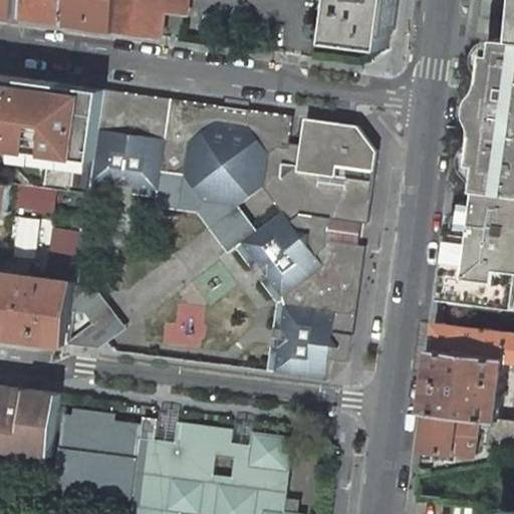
[(0,0),(0,13),(21,17),(23,0),(0,0)]
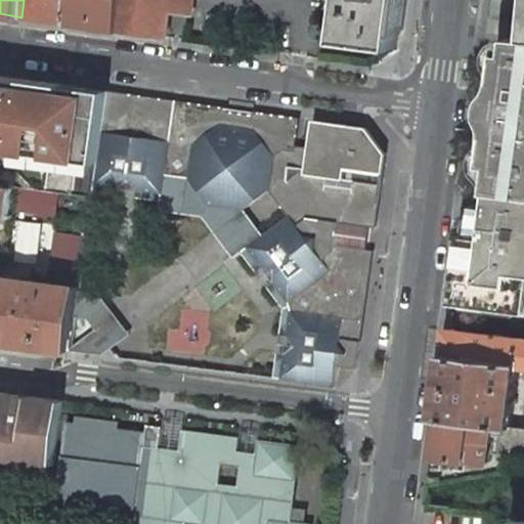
[(24,0),(22,17),(63,23),(67,0),(24,0)]
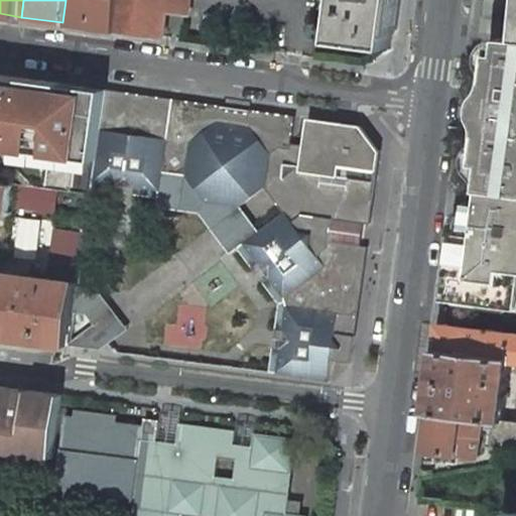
[(66,0),(62,22),(113,29),(116,0),(66,0)]
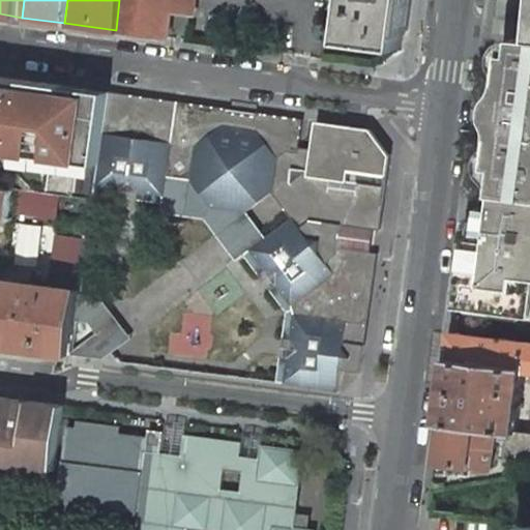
[(195,0),(119,0),(116,30),(168,37),(172,10),(194,12),(195,0)]
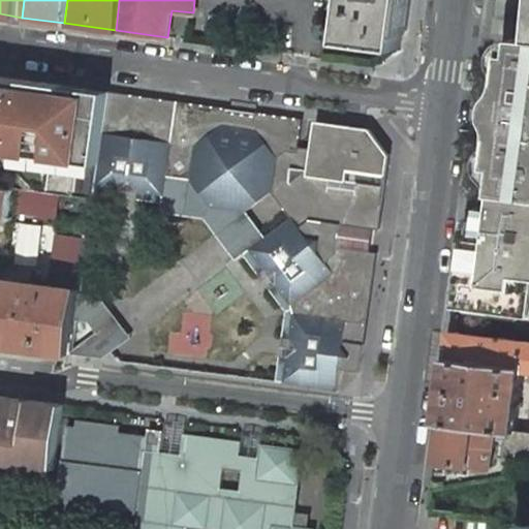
[(347,0),(343,40),(401,49),(403,30),(407,30),(410,0),(347,0)]
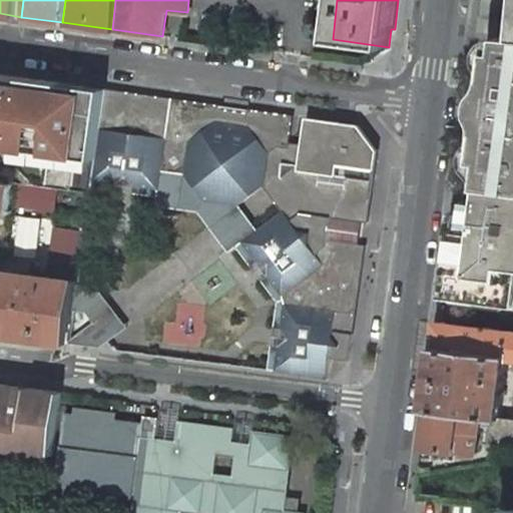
[(512,191),(512,35),(504,35),(502,51),(496,51),(481,160),(488,161),(485,188),(512,191)]
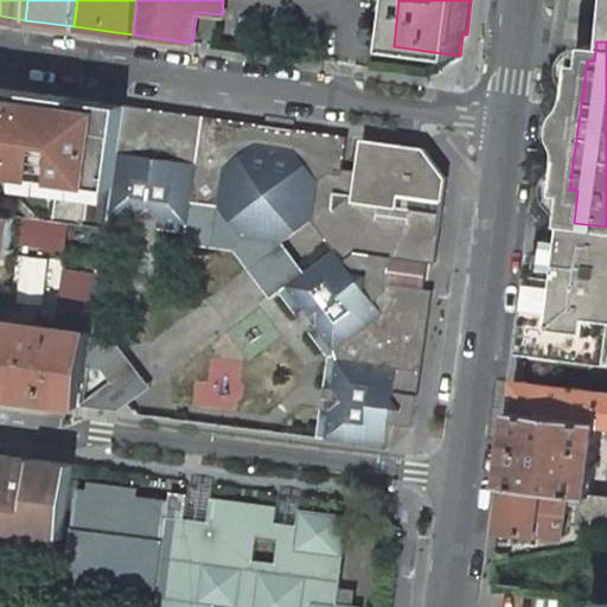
[(0,172),(113,187),(123,104),(0,88),(0,172)]
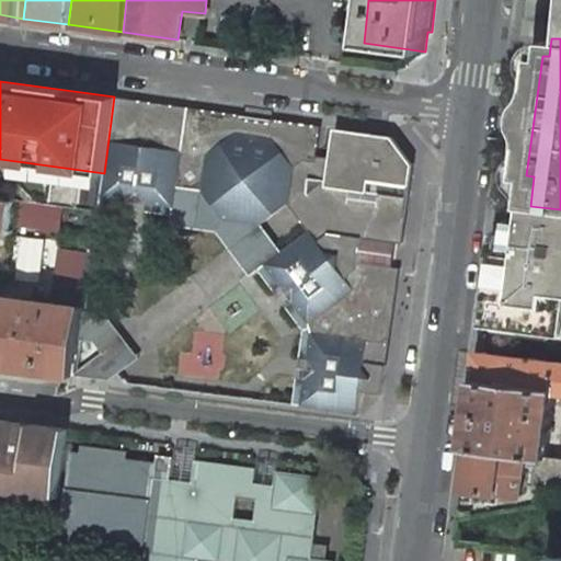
[(270,124),(242,119),(243,115),(114,96),(104,173),(100,195),(129,199),(139,192),(148,203),(175,207),(178,187),(203,190),(225,219),(262,225),(290,203),(310,229),(282,251),(265,263),(282,284),(294,286),(293,298),(309,321),(311,331),(308,358),(316,367),(306,377),(301,404),(359,412),(363,391),(384,393),(385,392),(401,268),(396,267),(399,244),(404,244),(414,164),(395,137),(335,128),(330,165),(315,162),(320,126),(271,119),(270,124)]
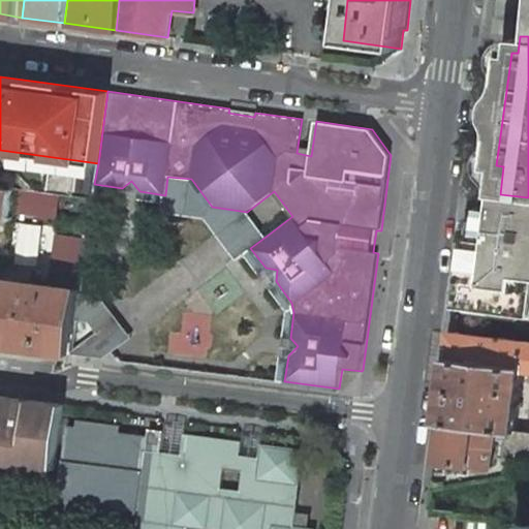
[(50,172),(48,188),(73,191),(75,174),(50,172)]
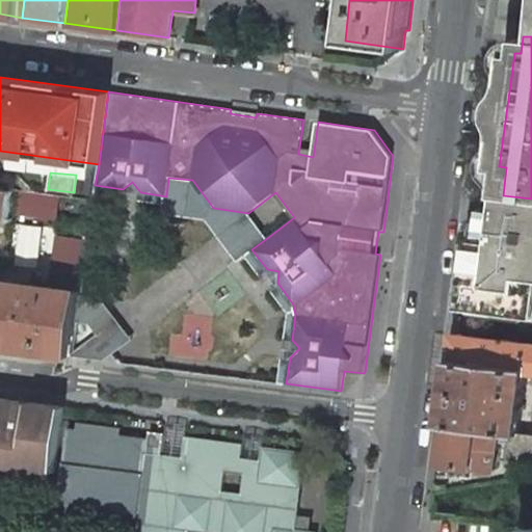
[(248,213),(213,208),(192,180),(168,178),(166,196),(165,202),(164,211),(208,217),(239,259),(246,253),(251,249),(267,238),(248,213)]
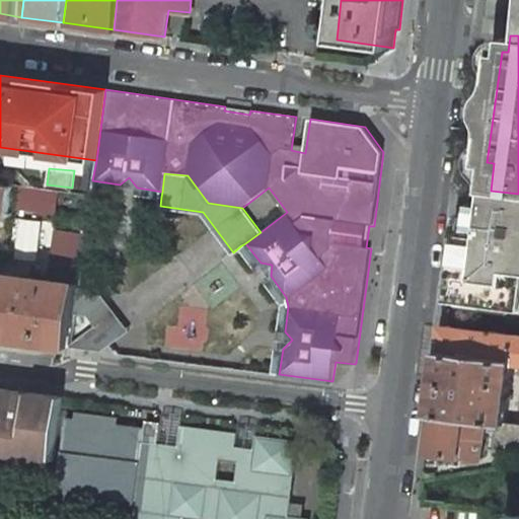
[(91,188),(161,197),(162,192),(137,188),(129,177),(120,184),(92,180),(91,188)]
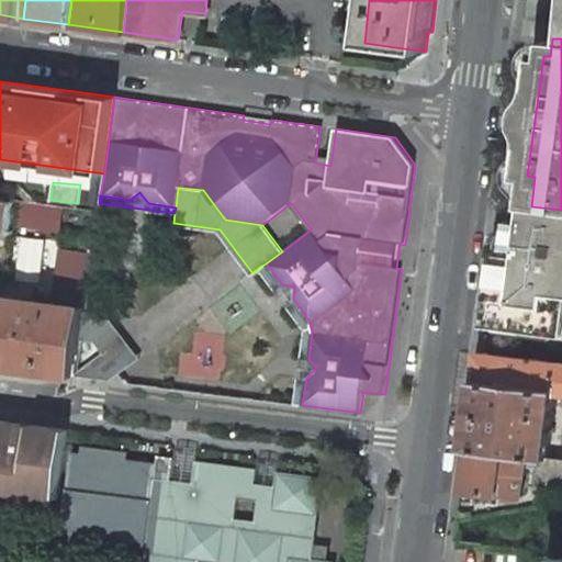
[(13,201),(0,199),(0,232),(9,233),(13,201)]
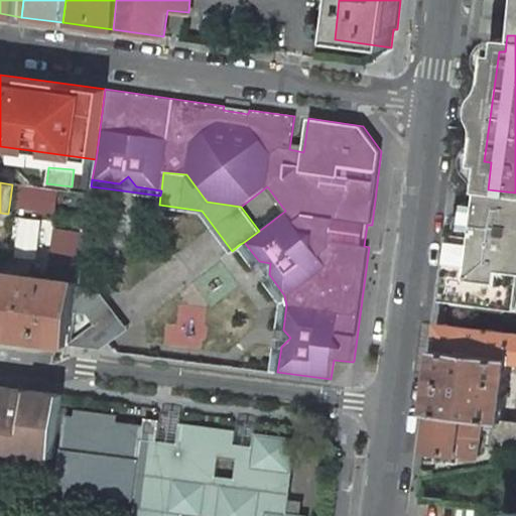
[(55,214),(61,189),(39,184),(33,209),(55,214)]
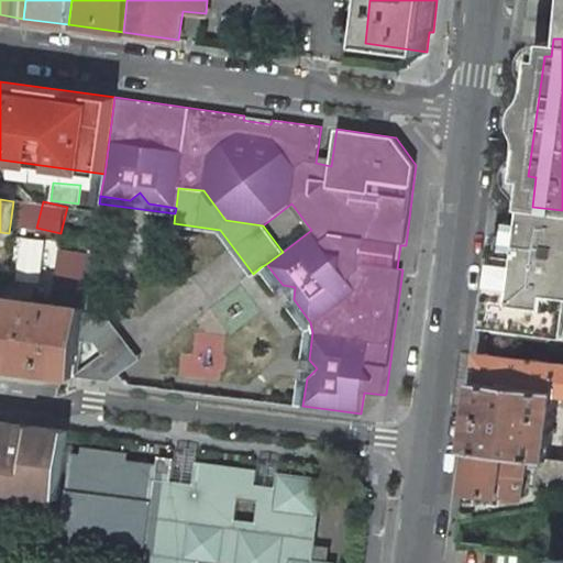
[(529,234),(496,231),(486,302),(484,328),(511,330),(514,318),(540,321),(539,333),(562,335),(562,210),(532,207),(529,234)]
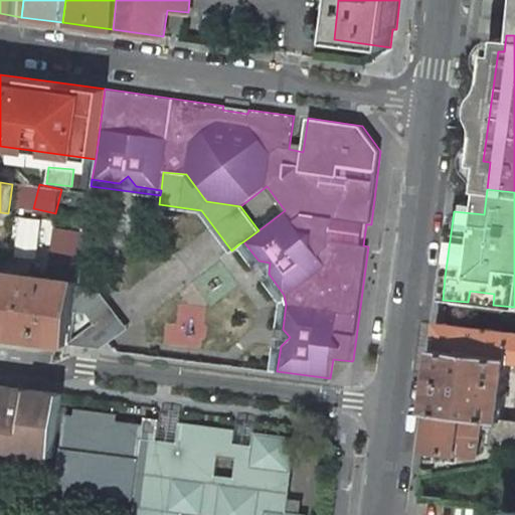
[(19,216),(19,253),(40,253),(41,217),(19,216)]
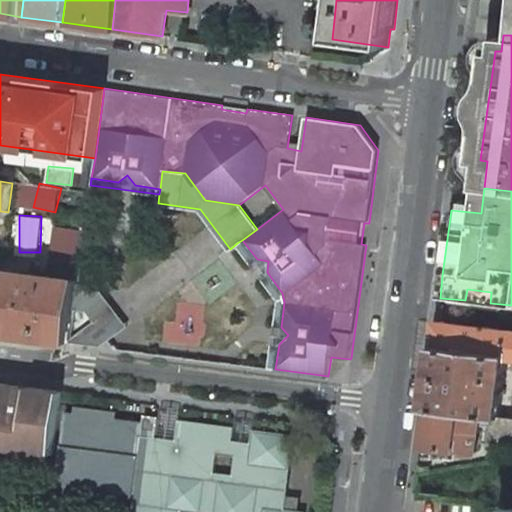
[(83,255),(89,230),(57,223),(51,247),(83,255)]
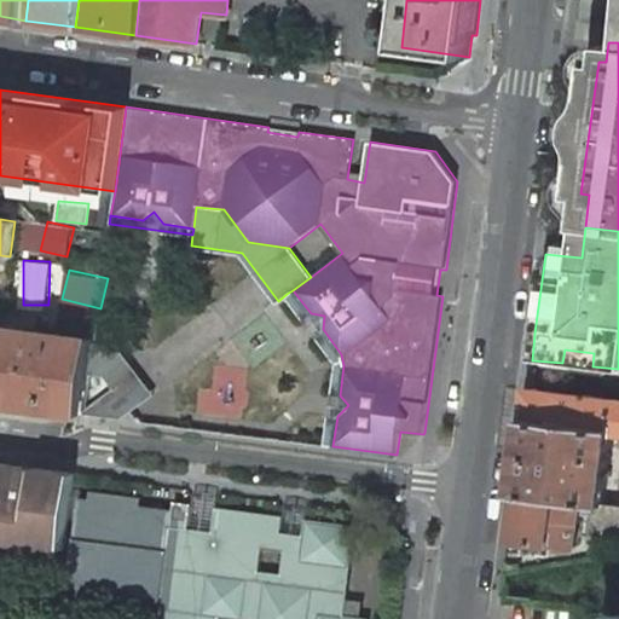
[(333,358),(322,445),(333,446),(337,416),(348,405),(340,395),(343,365),(341,354),(323,329),(324,316),(311,313),(293,290),(287,294),(333,358)]
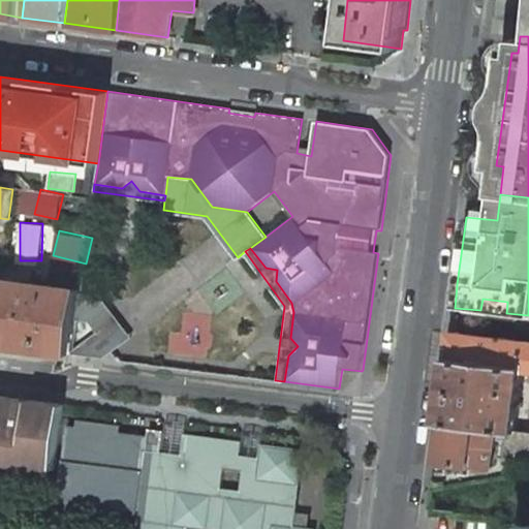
[(75,288),(0,278),(0,344),(71,353),(76,319),(80,293),(82,276),(78,276),(75,288)]
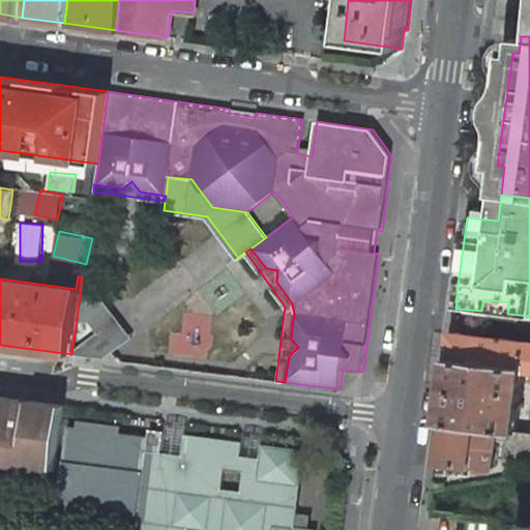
[(131,336),(100,297),(80,294),(77,320),(90,322),(99,333),(71,354),(104,358),(113,351),(131,336)]
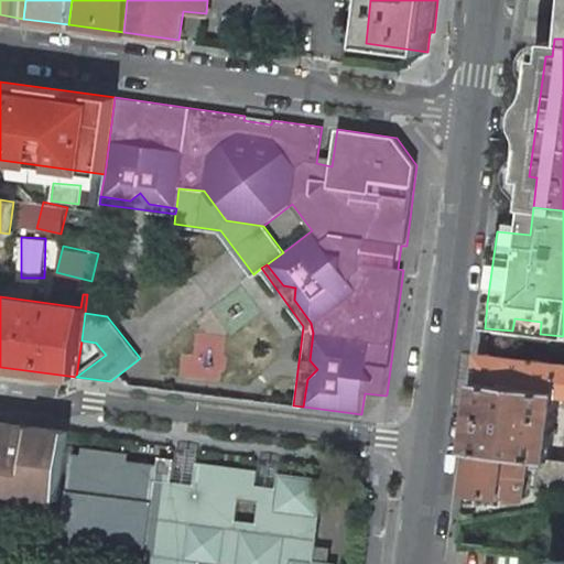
[(563,364),(481,354),(469,449),(502,454),(527,456),(539,458),(548,459),(551,459),(560,396),(563,396),(563,364)]
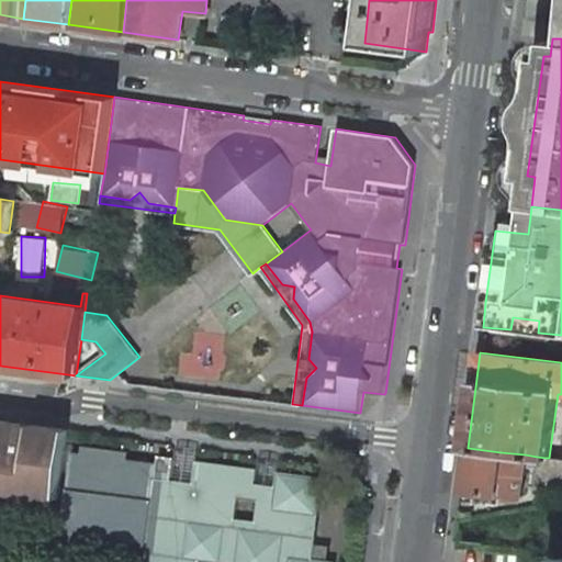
[(69,430),(4,422),(0,420),(0,489),(60,497),(69,430)]
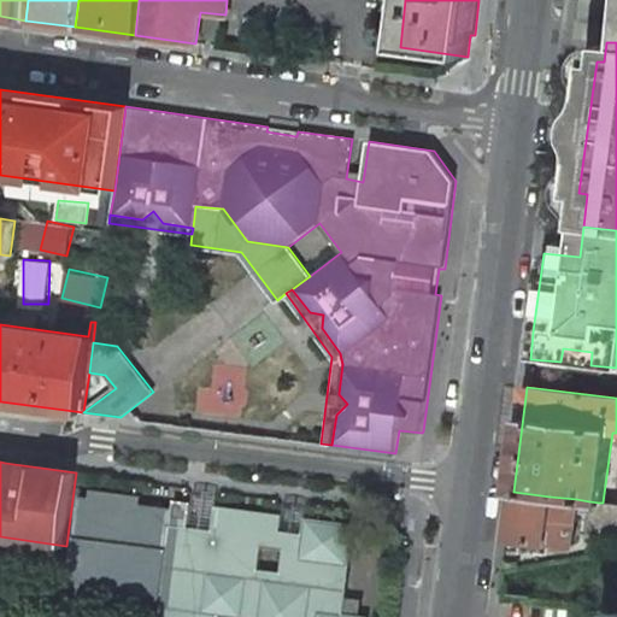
[(550,497),(513,492),(507,541),(542,546),(544,541),(570,544),(576,499),(550,497)]
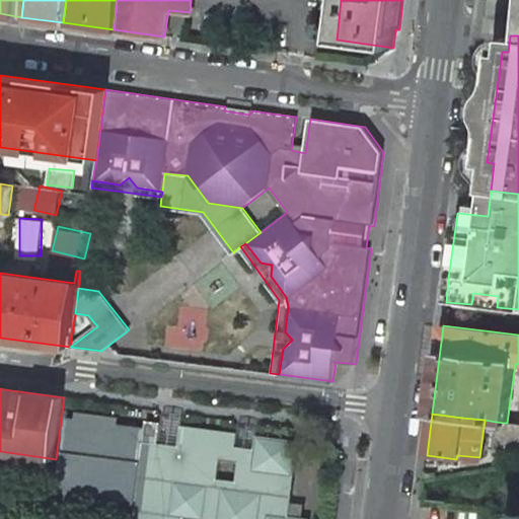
[(504,423),(496,422),(493,445),(518,447),(518,424),(507,423),(504,423)]
